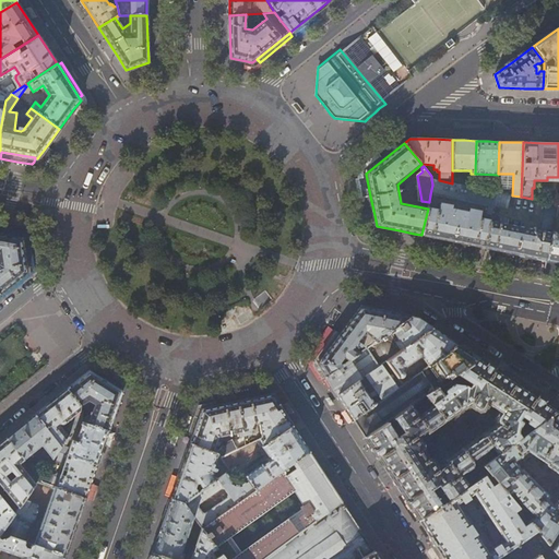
[(370,197),(366,174),(367,173),(365,169),(358,174),(361,191),(363,198),(370,197)]
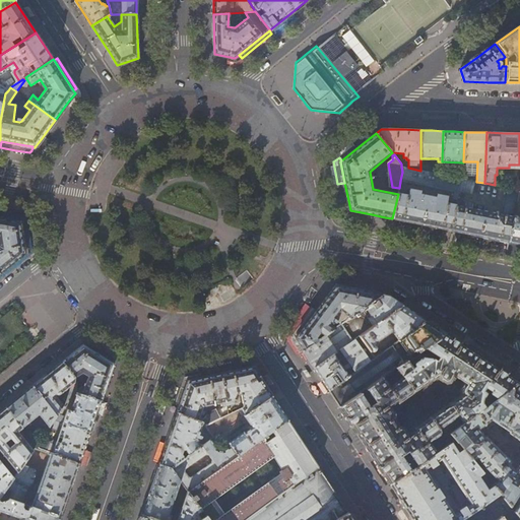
[(408,168),(401,167),(402,172),(400,181),(454,192),(453,199),(456,200),(461,179),(442,175),(420,171),(408,168)]
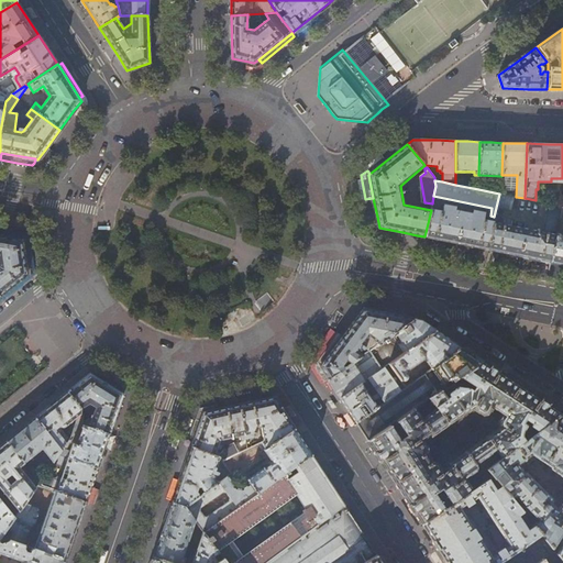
[(504,224),(493,222),(487,250),(516,255),(550,262),(562,206),(551,203),(545,232),(512,225),(514,220),(505,219),(504,224)]
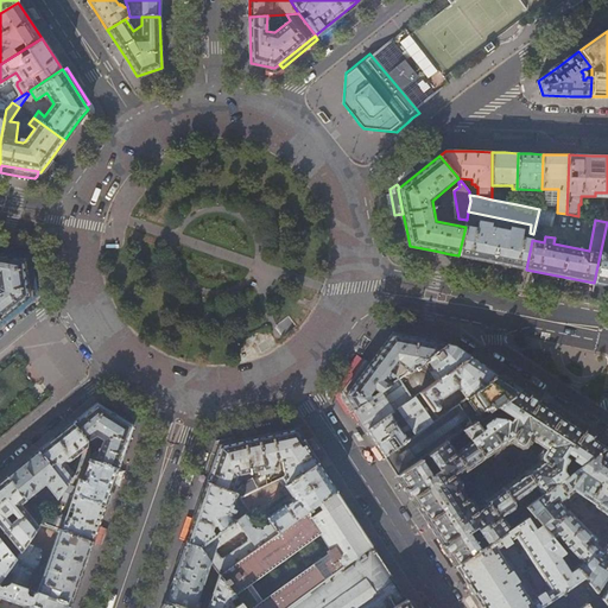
[(477,229),(466,227),(458,255),(523,268),(526,270),(532,240),(523,238),(524,232),(512,229),(510,235),(489,232),(491,225),(479,222),(477,229)]
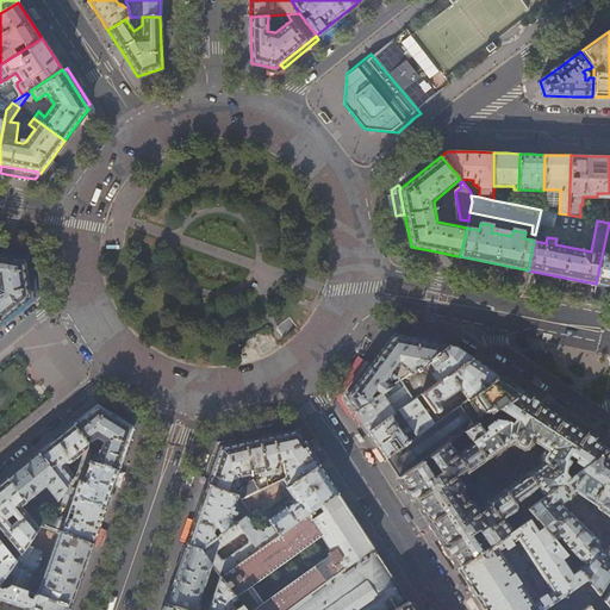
[(609,223),(596,284),(609,286),(609,223)]
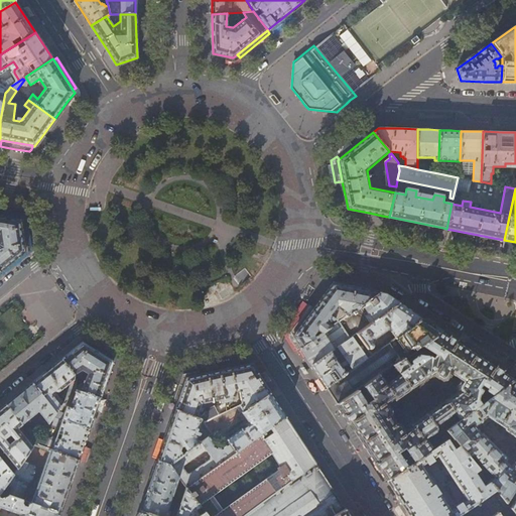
[(0,216),(0,271),(24,252),(20,224),(20,221),(0,216)]
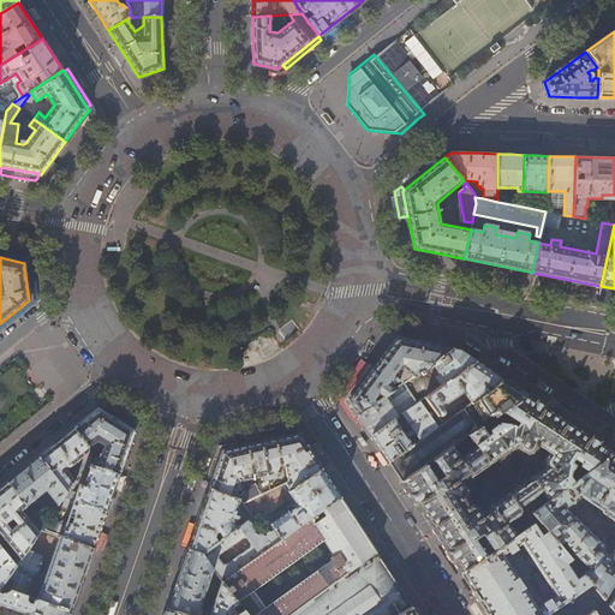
[(35,281),(33,270),(29,272),(29,268),(24,267),(29,300),(36,294),(35,281)]
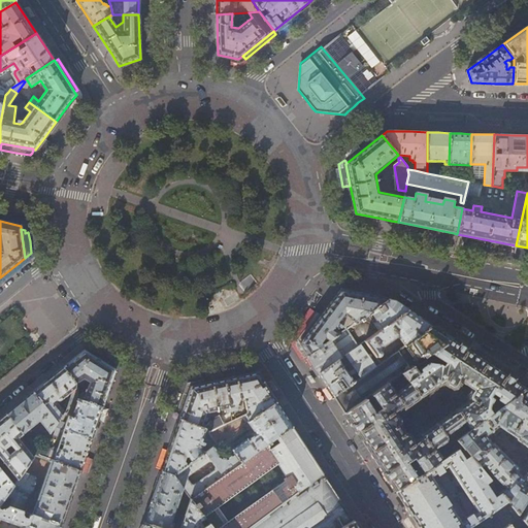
[(340,289),(321,317),(300,344),(303,349),(307,356),(340,333),(335,329),(337,326),(340,328),(342,326),(339,323),(345,316),(355,323),(388,299),(359,293),(340,289)]
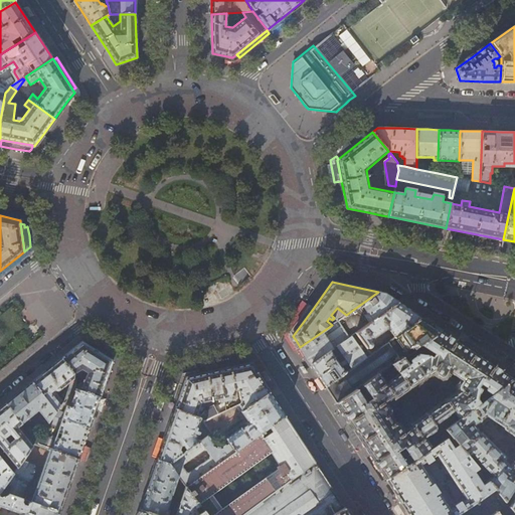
[(384,293),(378,292),(346,315),(338,321),(349,337),(351,336),(355,333),(398,302),(393,299),(384,293)]
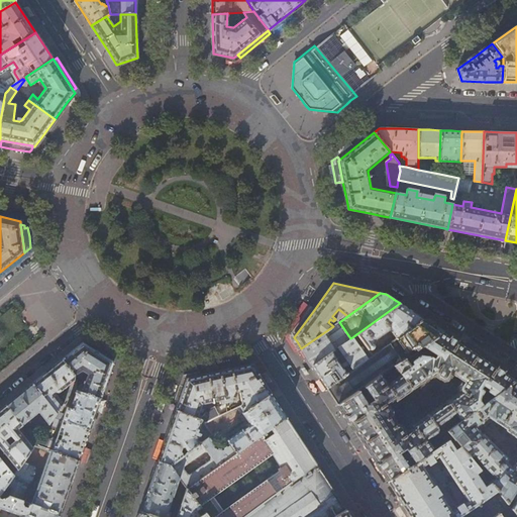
[(411,310),(400,303),(356,334),(368,349),(370,348),(370,349),(371,349),(372,349),(373,348),(374,347),(374,346),(374,345),(374,344),(373,343),(373,340),(390,329),(397,338),(424,319),(411,310)]
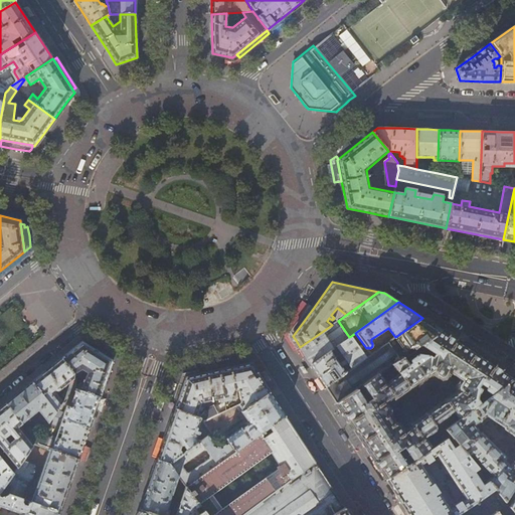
[(431,323),(422,318),(395,337),(392,340),(403,356),(419,345),(441,330),(431,323)]
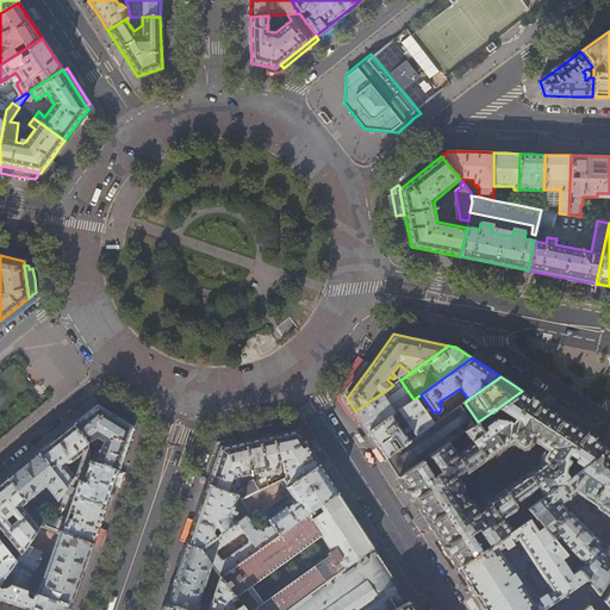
[(414,399),(400,380),(393,385),(355,411),(361,421),(375,443),(378,447),(386,458),(435,423),(416,398),(414,399)]
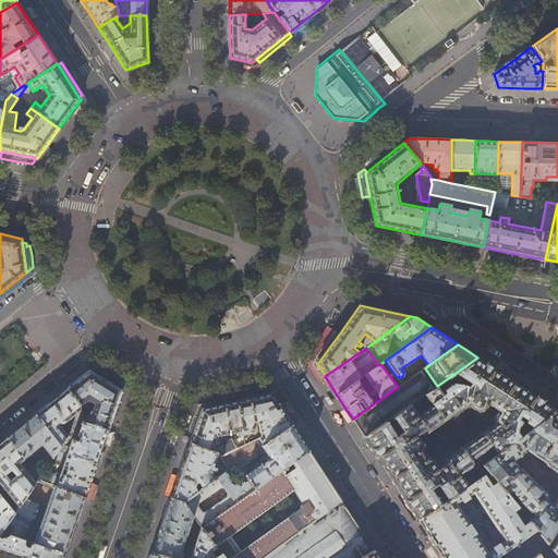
[(470,460),(490,446),(496,453),(557,409),(511,379),(477,358),(455,374),(469,384),(466,387),(463,385),(452,383),(444,389),(443,390),(444,391),(444,392),(441,395),(436,387),(425,395),(433,404),(417,415),(411,404),(365,437),(389,474),(419,519),(440,505),(433,493),(439,488),(447,499),(469,485),(461,473),(471,466),(471,464),(472,462),(470,460)]
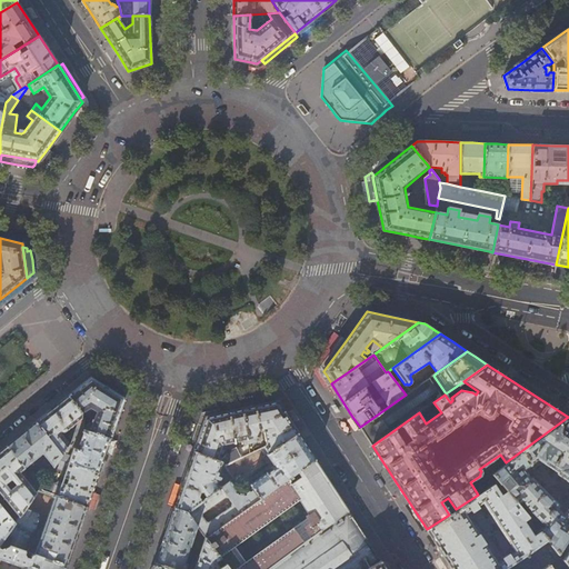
[(445,395),(446,393),(433,376),(410,391),(406,395),(360,427),(365,436),(372,446),(419,412),(433,402),(445,395)]
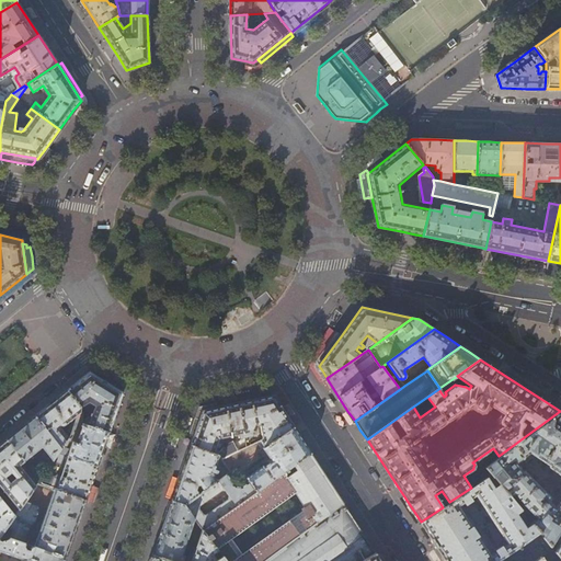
[(78,381),(67,390),(80,407),(88,402),(95,407),(91,419),(88,418),(86,419),(84,424),(109,433),(115,413),(122,393),(105,382),(89,373),(78,381)]
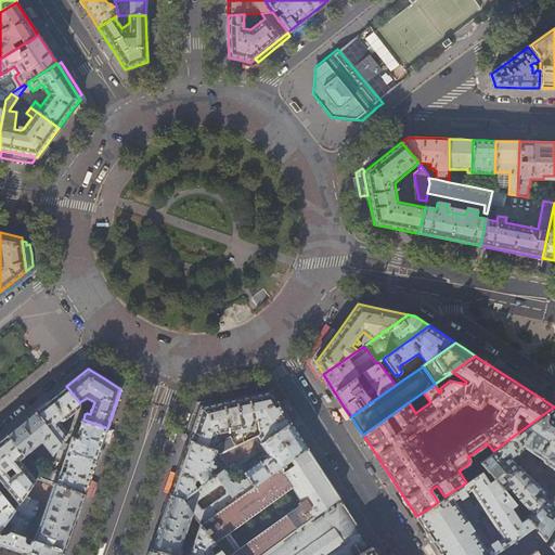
[(79,402),(66,386),(50,400),(35,412),(61,443),(62,442),(64,439),(67,435),(67,434),(59,422),(60,421),(61,422),(62,422),(63,422),(63,421),(73,413),(78,418),(79,402)]
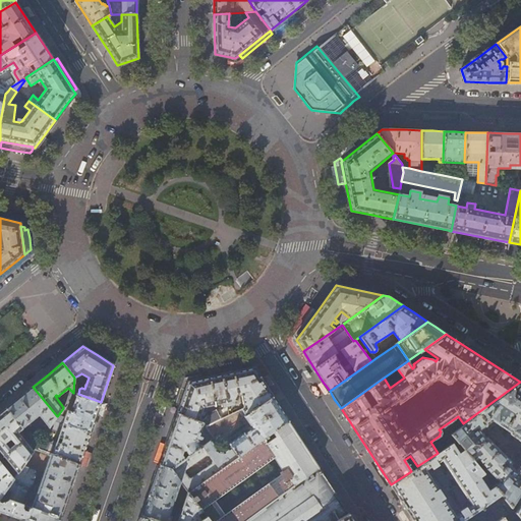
[(232,371),(231,363),(207,369),(209,378),(232,371)]
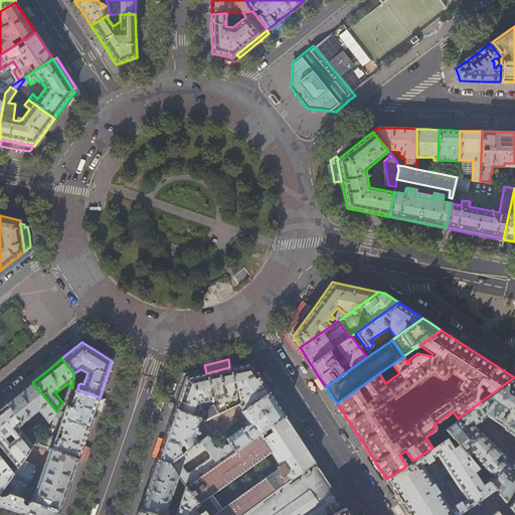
[(197,375),(185,377),(180,392),(175,409),(199,417),(200,418),(207,428),(211,434),(240,412),(241,412),(270,392),(260,377),(250,363),(237,366),(229,367),(206,373),(197,375)]
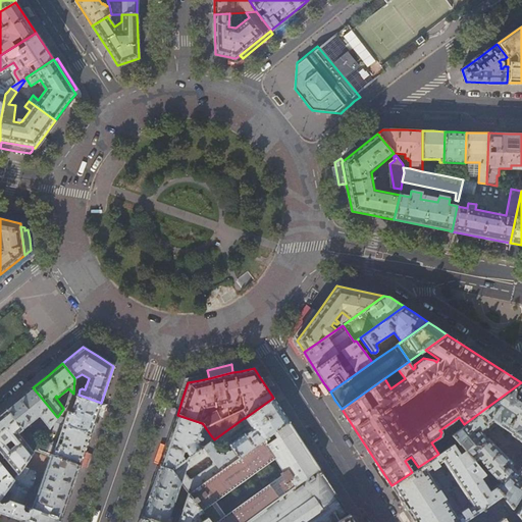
[(330,392),(323,382),(320,384),(326,395),(330,392)]
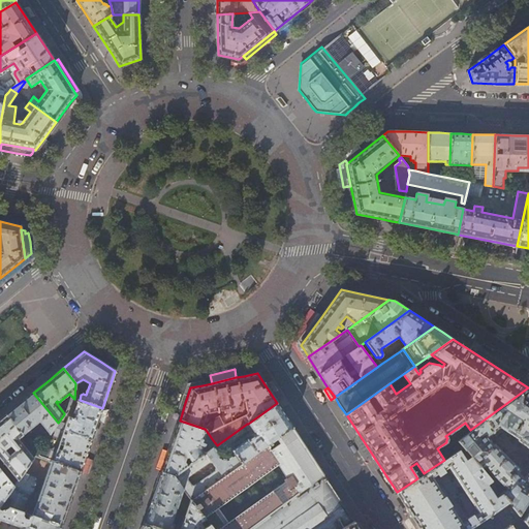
[(528,389),(528,387),(470,430),(456,440),(462,447),(469,456),(479,468),(484,465),(492,475),(506,489),(506,490),(500,494),(507,502),(508,503),(514,494),(518,496),(511,506),(517,515),(521,508),(528,496),(528,389)]
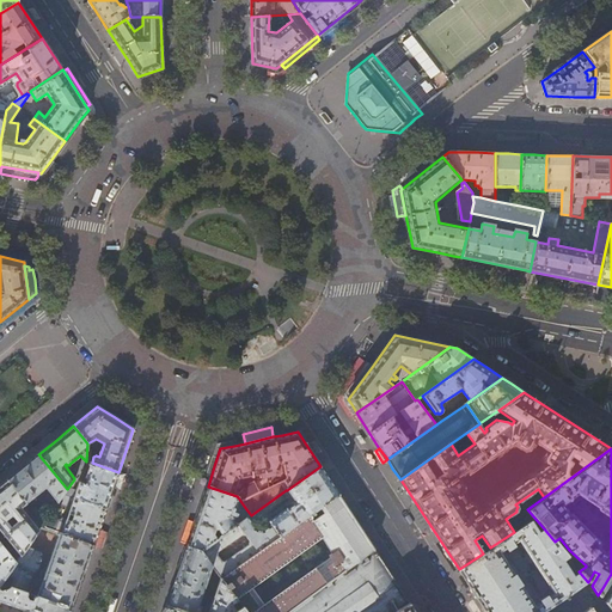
[(24,466),(7,479),(25,503),(46,488),(57,503),(57,502),(63,494),(67,489),(38,454),(24,466)]
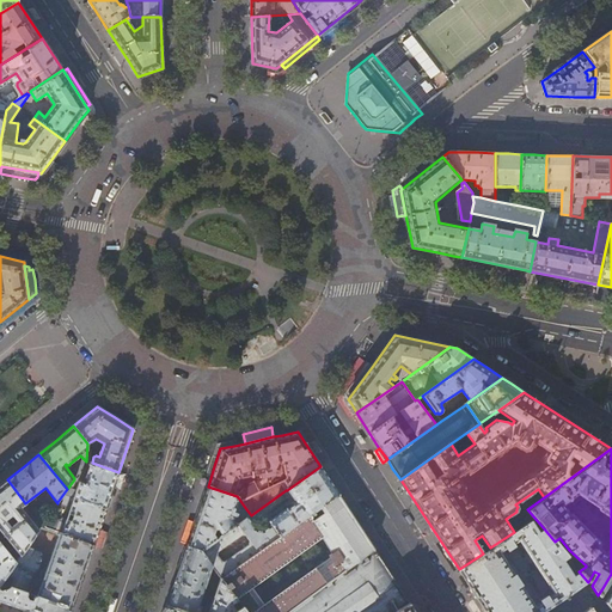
[(92,463),(86,461),(81,469),(79,472),(78,473),(86,477),(85,478),(87,479),(87,481),(86,482),(86,483),(86,484),(79,482),(77,490),(68,488),(67,489),(63,494),(105,509),(109,499),(112,488),(117,472),(118,472),(92,463)]
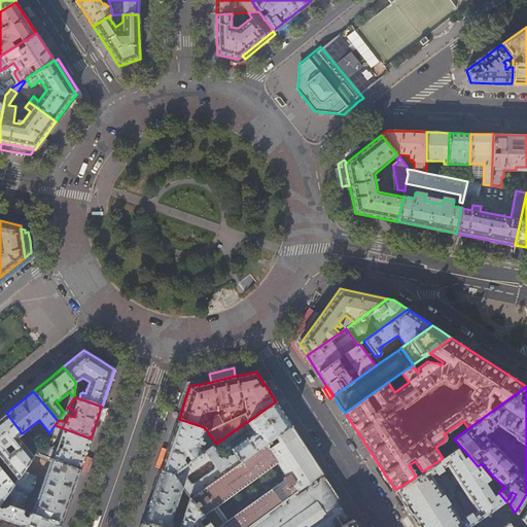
[(220,457),(212,446),(208,449),(204,452),(172,475),(182,488),(189,498),(291,425),(287,420),(279,407),(276,401),(247,422),(246,422),(250,427),(254,433),(232,449),(231,450),(230,451),(229,452),(230,454),(232,454),(226,458),(220,457)]
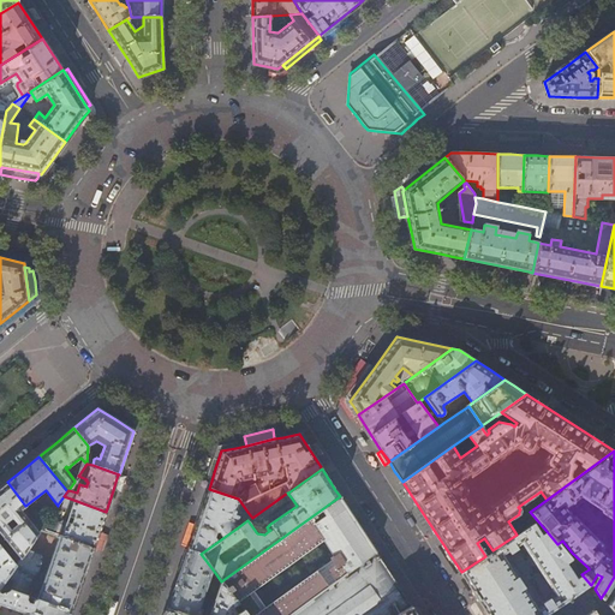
[(121,493),(126,477),(118,475),(113,490),(121,493)]
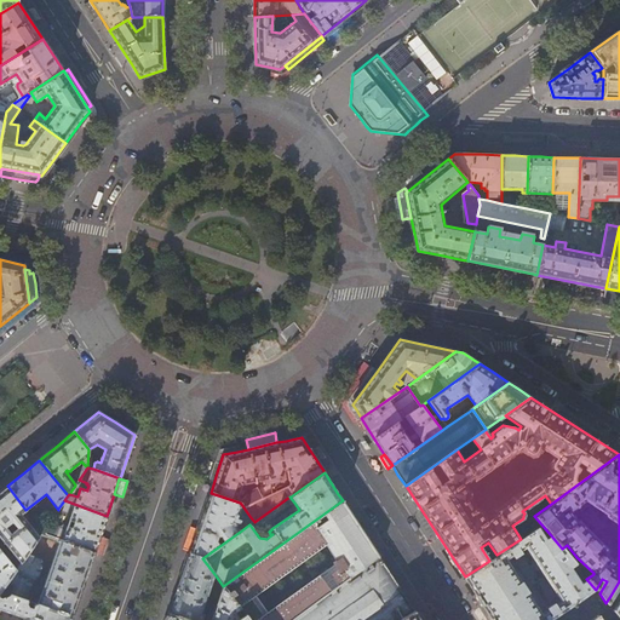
[(26,510),(7,486),(0,492),(0,549),(16,569),(27,554),(39,538),(21,515),(27,510),(26,510)]
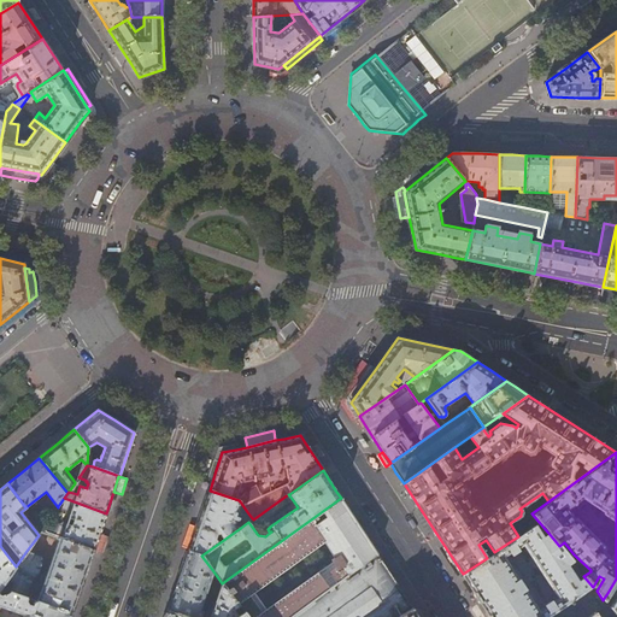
[(239,500),(210,491),(199,521),(188,551),(201,556),(239,529),(233,522),(234,519),(236,521),(238,518),(235,517),(240,501),(239,500)]
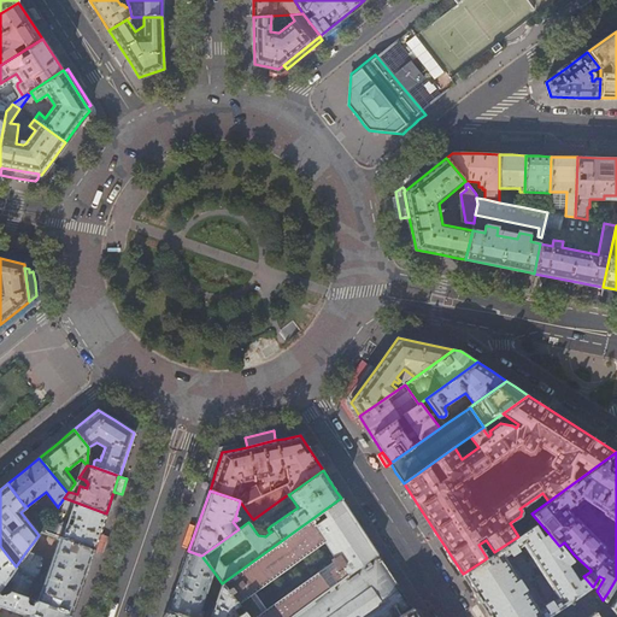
[(106,513),(64,498),(58,506),(71,511),(69,517),(76,519),(75,519),(75,521),(74,521),(74,522),(72,523),(72,524),(74,524),(72,526),(66,523),(65,524),(63,523),(60,524),(50,521),(41,532),(59,539),(93,550),(99,534),(101,526),(106,513)]
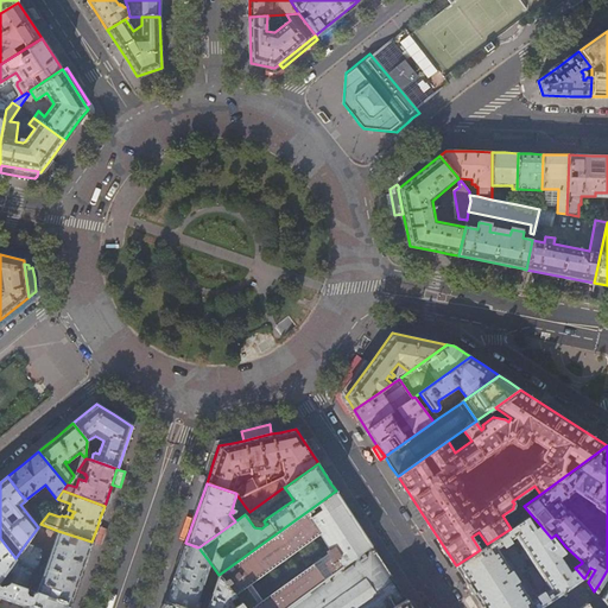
[(366,536),(346,506),(336,491),(219,575),(235,597),(240,603),(244,607),(285,607),(372,545),(366,536)]
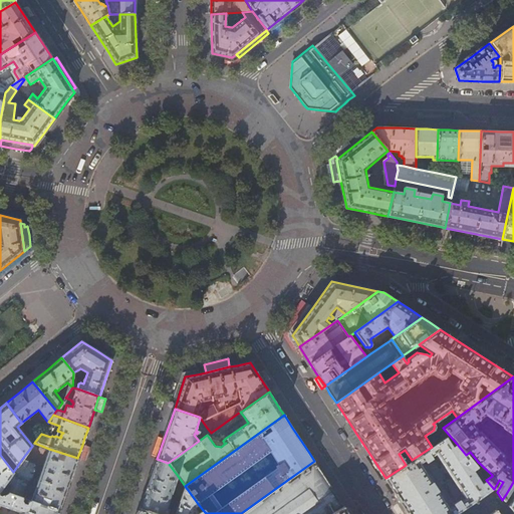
[(207,435),(211,433),(207,428),(200,433),(203,438),(207,435)]
